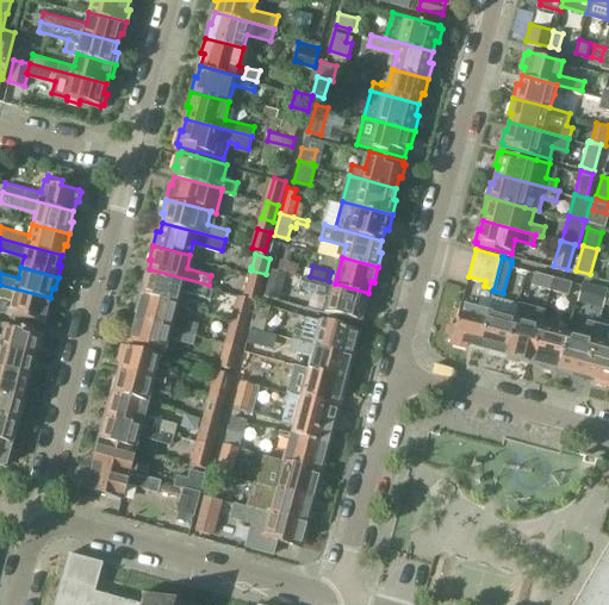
[(144,278),(141,292),(178,301),(181,289),(210,298),(213,287),(209,286),(209,285),(149,269),(147,279),(144,278)]
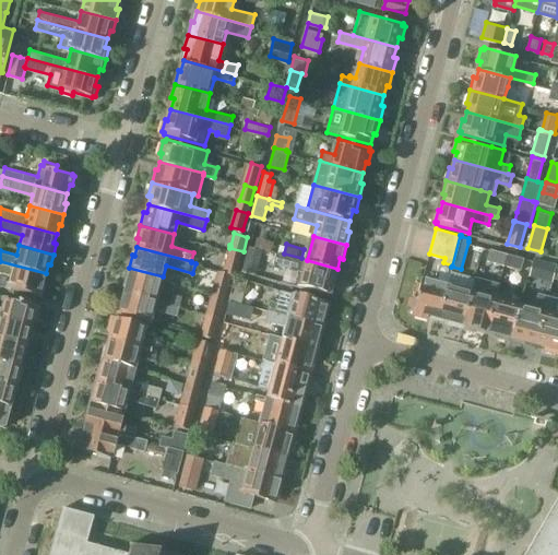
[(505,264),(508,252),(490,247),(487,260),(505,264)]
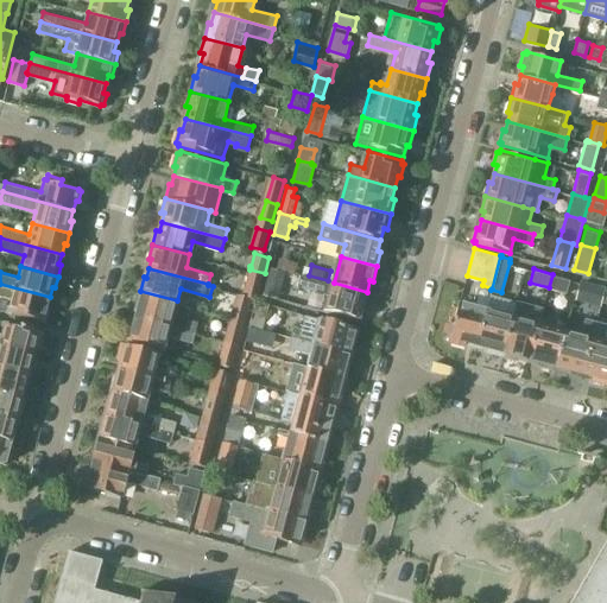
[(265,273),(250,270),(242,294),(252,297),(258,298),(265,273)]
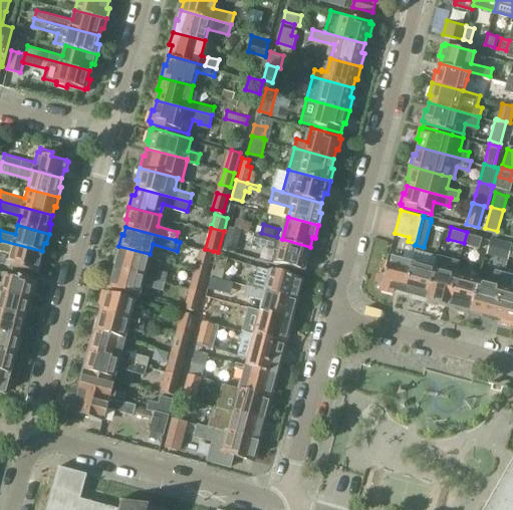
[(255,231),(252,242),(278,249),(275,262),(303,269),(304,267),(307,268),(310,257),(307,256),(310,247),(282,239),(277,237),(261,233),(255,231)]
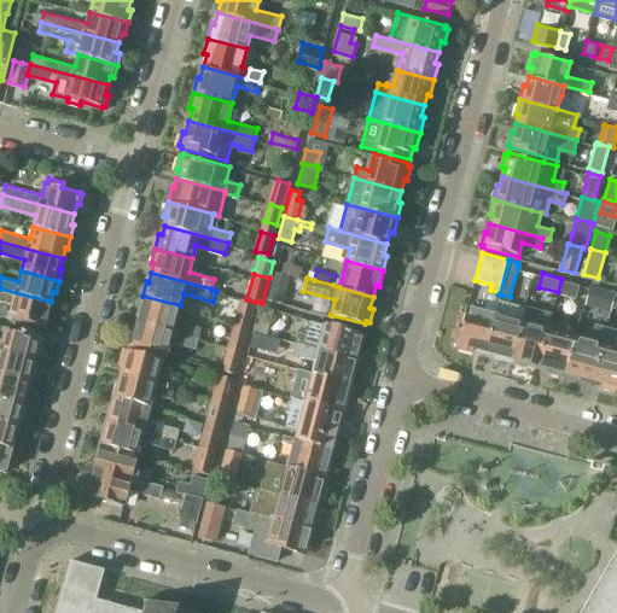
[(562,279),(558,292),(576,297),(580,284),(562,279)]
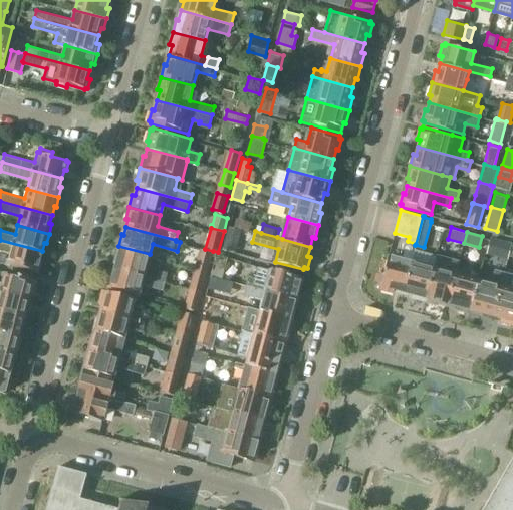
[(0,240),(0,248),(11,252),(8,263),(37,270),(37,269),(39,269),(42,260),(40,260),(42,251),(0,240)]
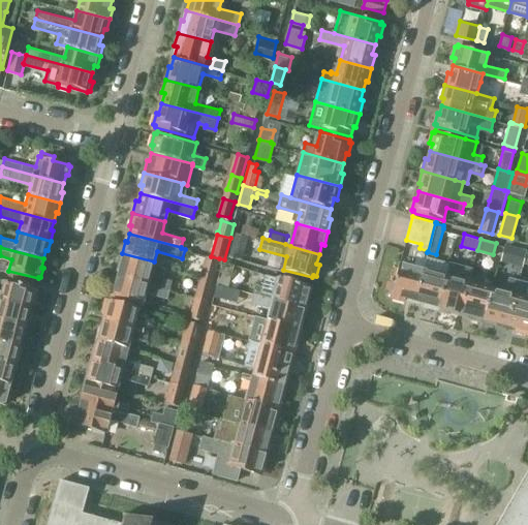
[(524,261),(527,251),(513,247),(509,258),(524,261)]
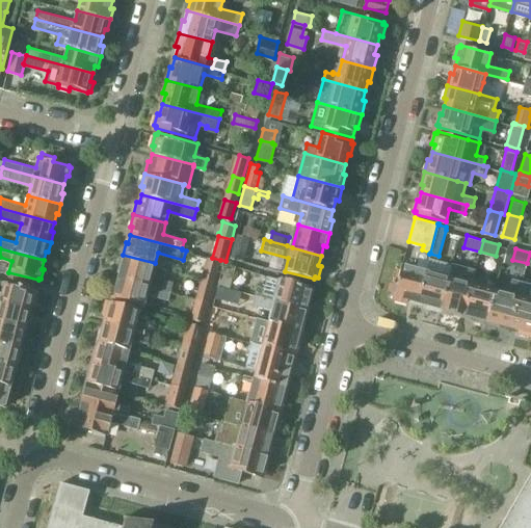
[(123,255),(120,267),(122,268),(120,275),(171,290),(174,281),(152,275),(155,263),(123,255)]
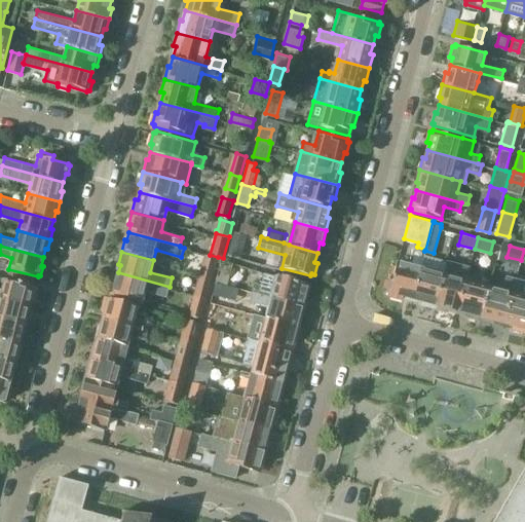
[(204,253),(199,273),(213,277),(218,257),(210,255),(204,253)]
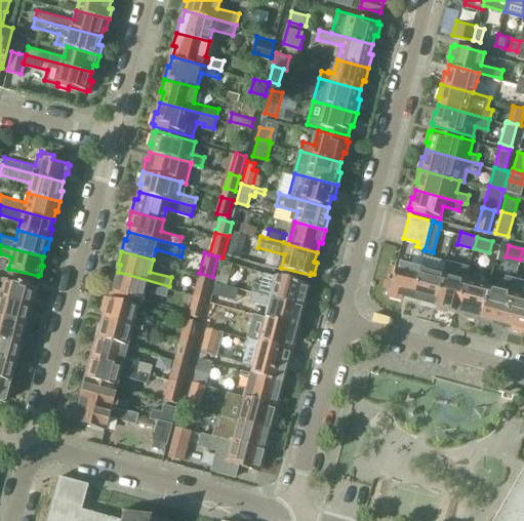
[(443,273),(434,305),(447,309),(448,306),(457,309),(466,279),(470,265),(447,258),(447,259),(443,273)]
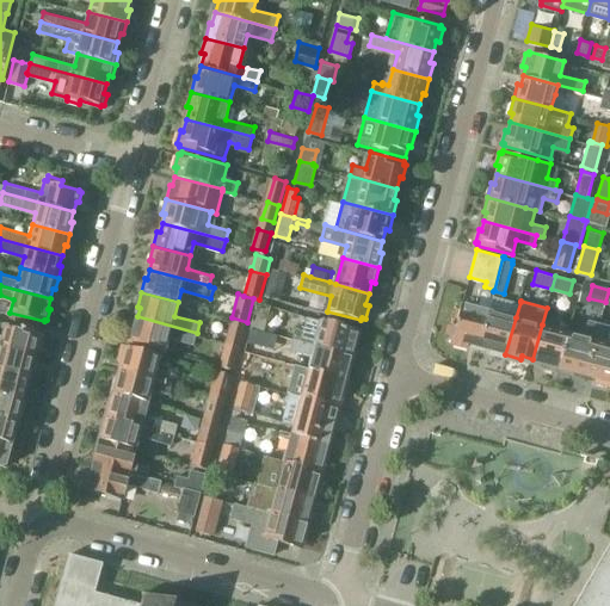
[(258,302),(252,323),(265,327),(270,310),(266,309),(267,304),(258,302)]
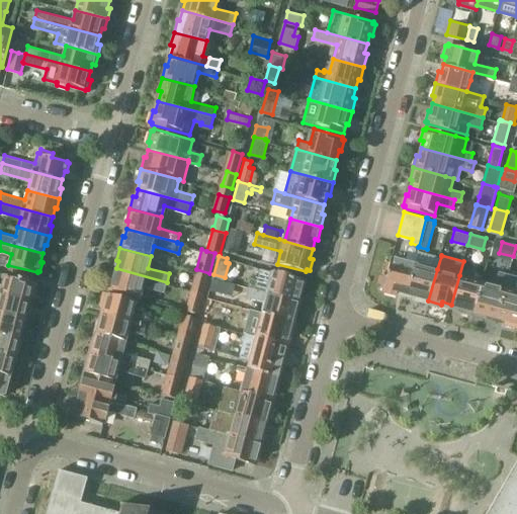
[(384,274),(381,283),(384,283),(383,286),(386,287),(385,289),(397,292),(397,289),(407,292),(415,263),(392,257),(386,275),(384,274)]
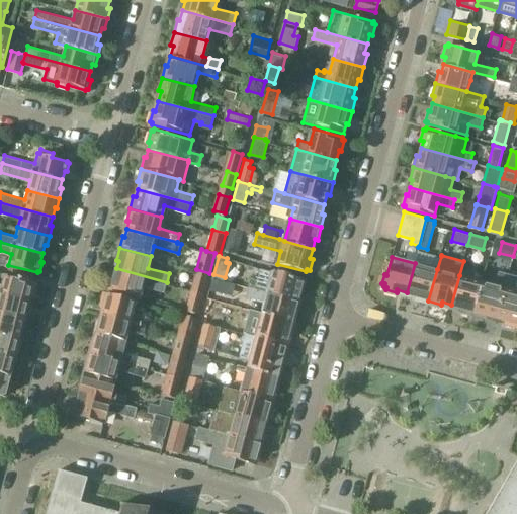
[(415,263),(407,292),(417,295),(416,297),(428,301),(437,269),(415,263)]
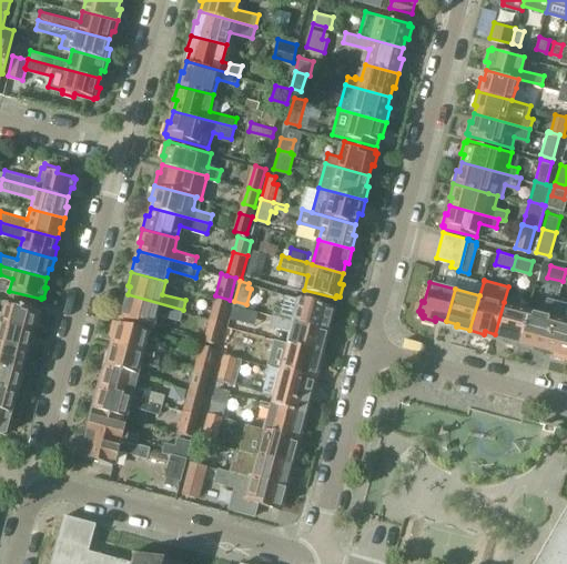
[(122,302),(120,314),(122,314),(121,316),(153,325),(158,313),(180,319),(183,310),(128,294),(125,303),(122,302)]
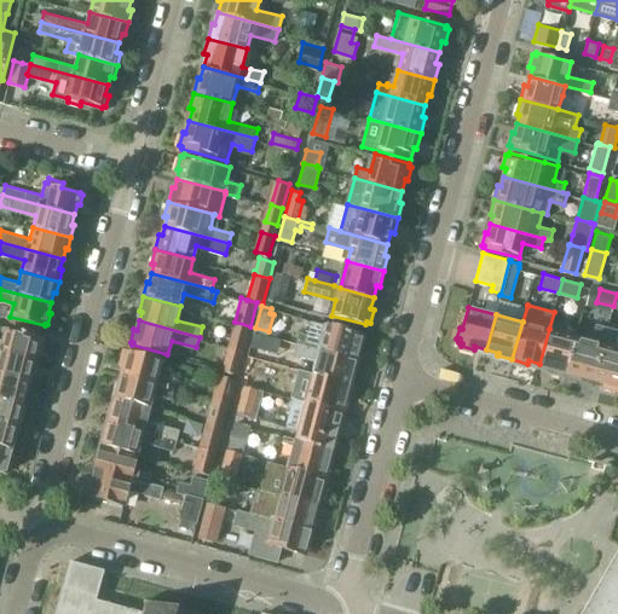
[(301,331),(299,342),(357,358),(363,334),(312,320),(309,334),(301,331)]
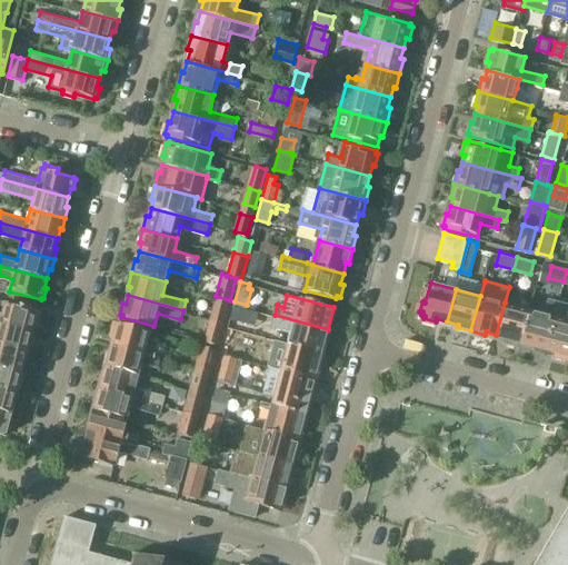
[(210,317),(225,321),(230,300),(216,296),(210,317)]
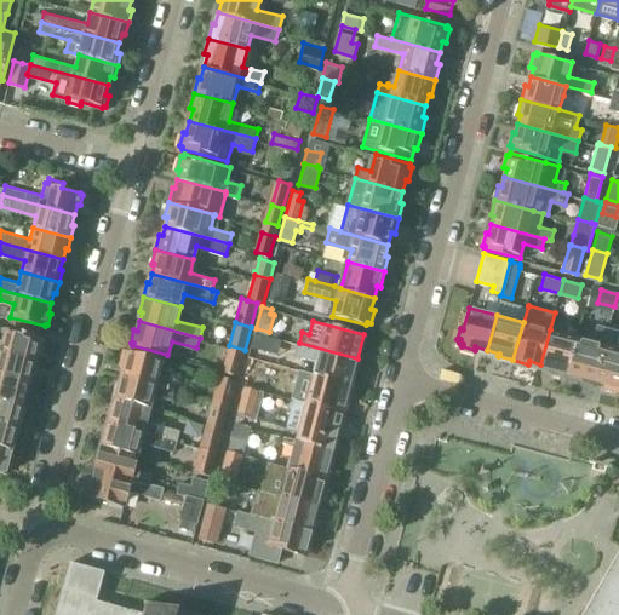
[(583,375),(595,379),(608,327),(597,323),(596,327),(582,323),(578,337),(577,337),(567,374),(583,379),(583,375)]
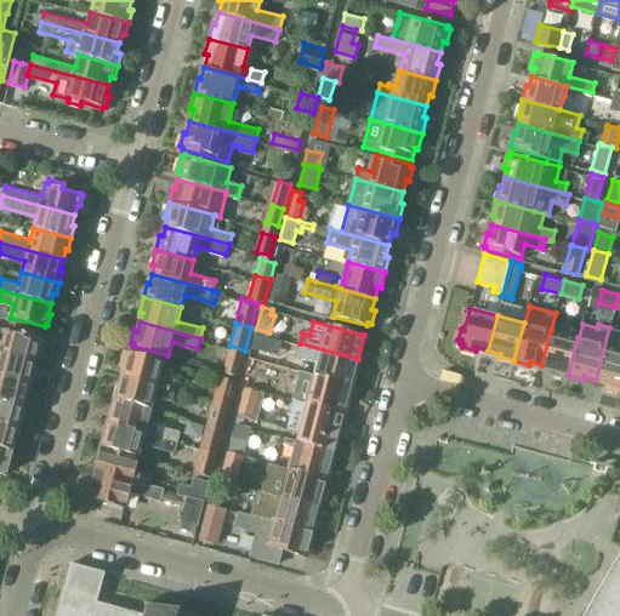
[(0,351),(35,360),(38,351),(41,352),(44,341),(41,340),(41,337),(7,328),(4,341),(0,338),(0,351)]
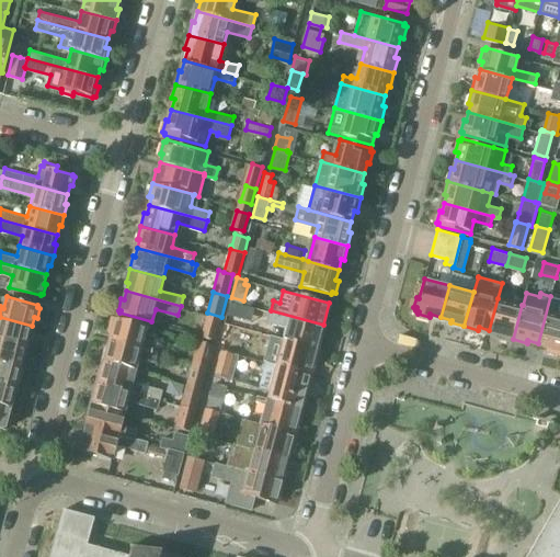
[(559,298),(550,296),(538,343),(548,345),(547,349),(559,352),(559,298)]
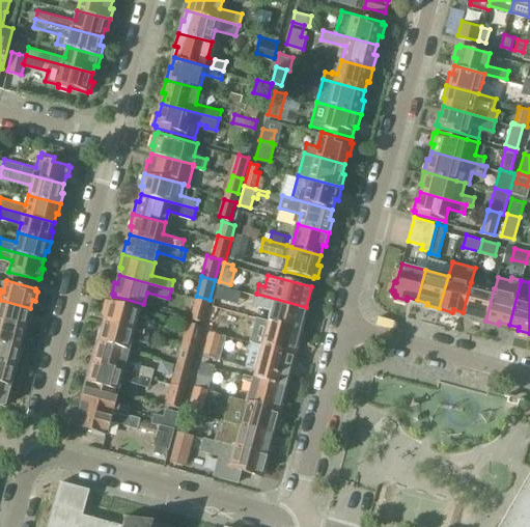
[(219,281),(212,304),(227,308),(232,287),(229,286),(230,284),(219,281)]
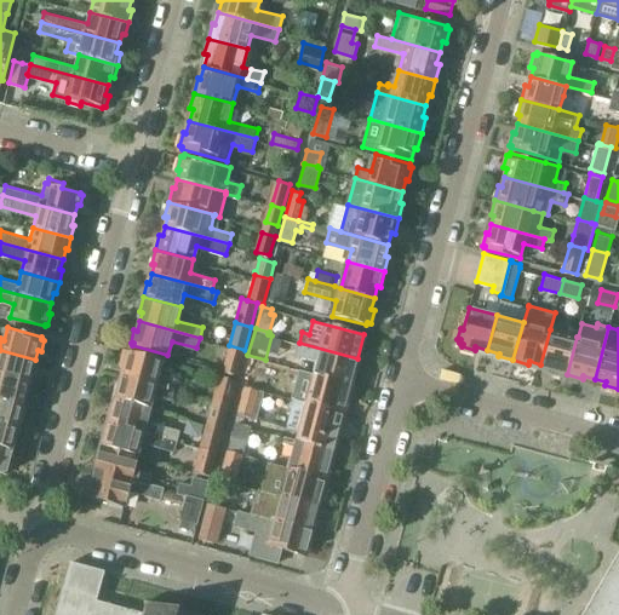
[(550,329),(540,365),(552,367),(551,371),(567,374),(577,337),(550,329)]
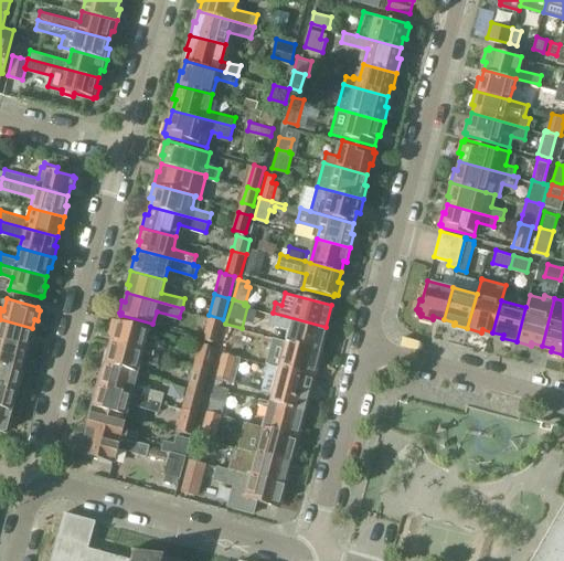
[(273,313),(269,323),(290,328),(287,341),(287,342),(319,351),(326,327),(273,313)]
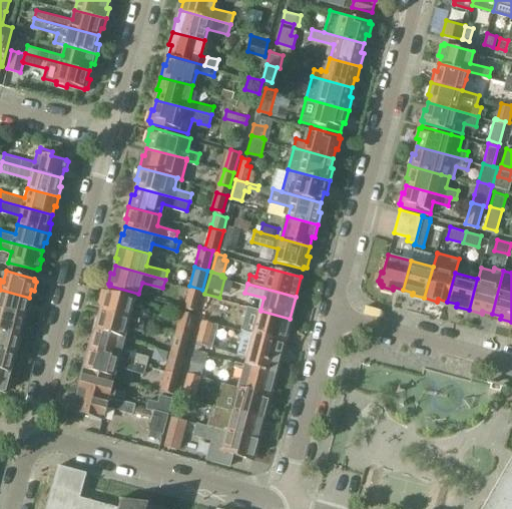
[(202,290),(189,286),(183,307),(196,310),(202,290)]
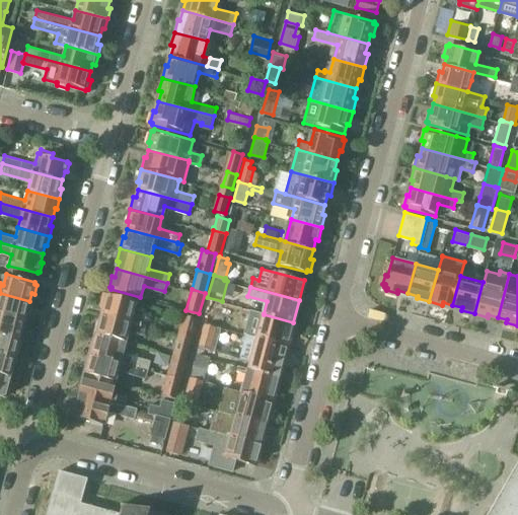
[(104,294),(101,305),(103,305),(101,313),(146,324),(148,316),(133,312),(136,300),(107,292),(106,294),(104,294)]
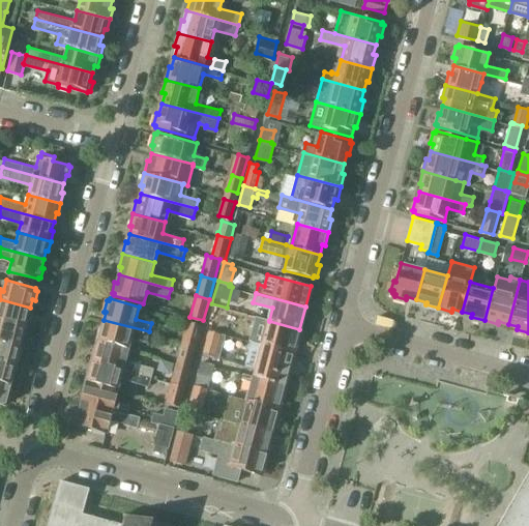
[(0,299),(0,319),(28,327),(30,317),(28,316),(30,308),(0,299)]
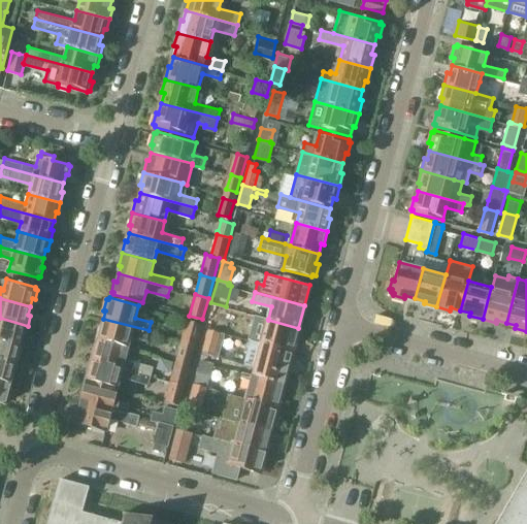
[(258,316),(256,321),(267,324),(262,341),(262,342),(293,351),(298,328),(268,320),(268,319),(258,316)]
